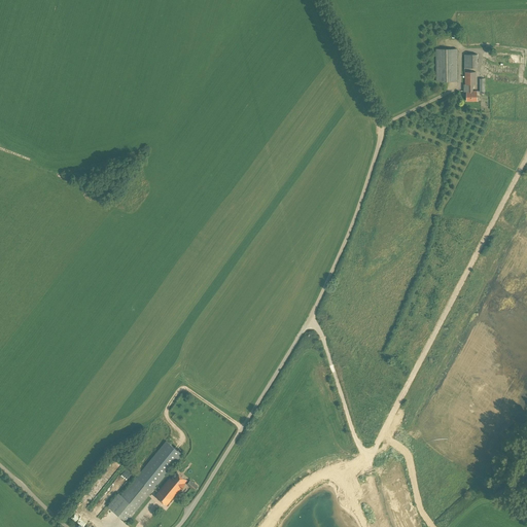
[(435,49),(435,81),(457,81),(457,48),(435,49)]
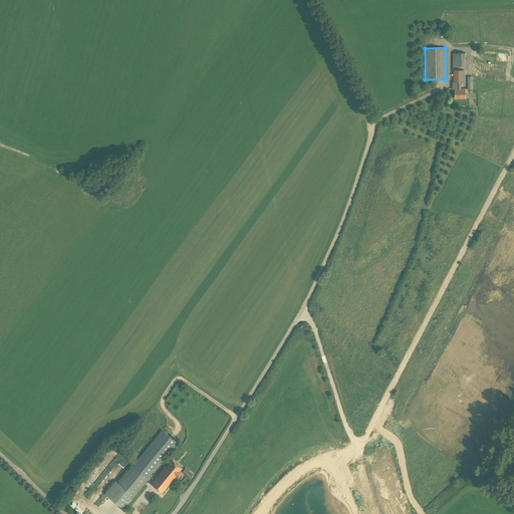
[(465,53),(453,53),(453,66),(466,65),(465,53)]
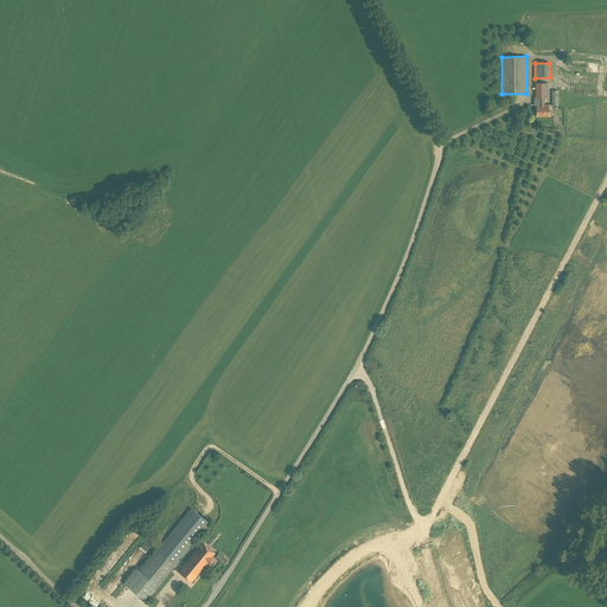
[(549,116),(549,104),(544,104),(544,97),(548,97),(548,83),(536,83),(536,97),(535,97),(535,106),(537,106),(537,116),(549,116)]
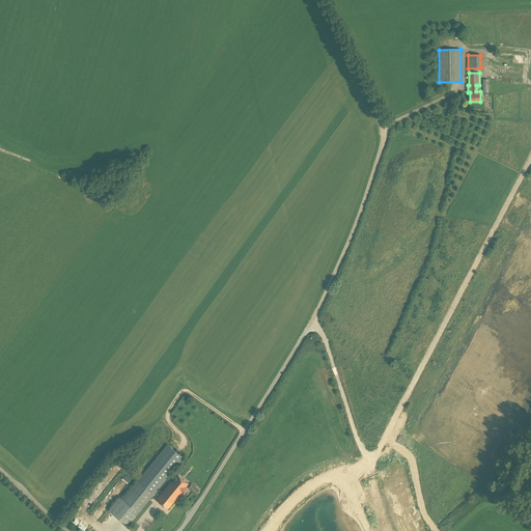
[(108,510),(128,526),(184,457),(167,445),(122,499),(119,497),(108,510)]
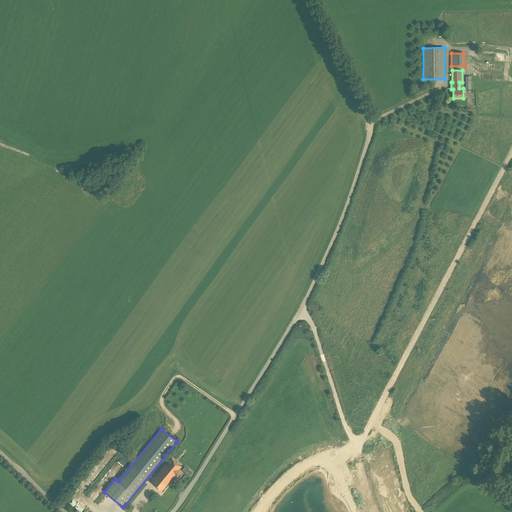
[(180,470),(177,468),(180,465),(172,459),(167,465),(165,464),(151,481),(162,491),(176,474),(177,475),(180,470)]
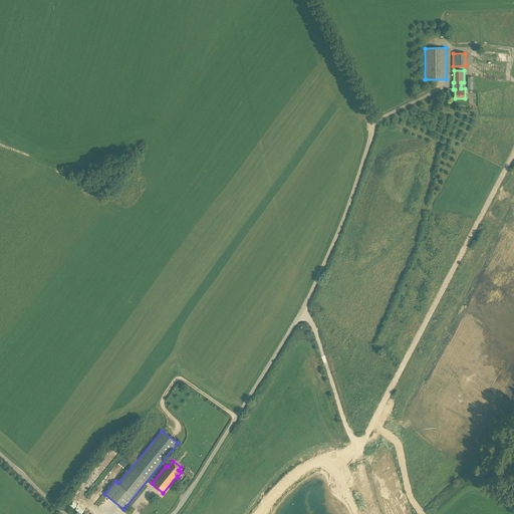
[(182,472),(190,479),(193,475),(186,468),(182,472)]
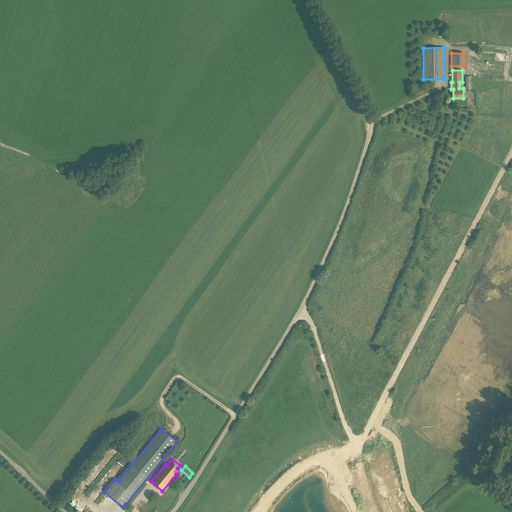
[(73,498),(68,504),(77,511),(82,511),(85,509),(73,498)]
